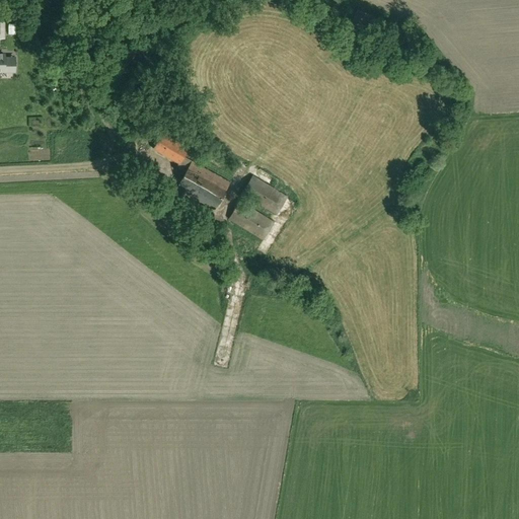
[(163,23),(175,14),(169,6),(157,15),(163,23)]
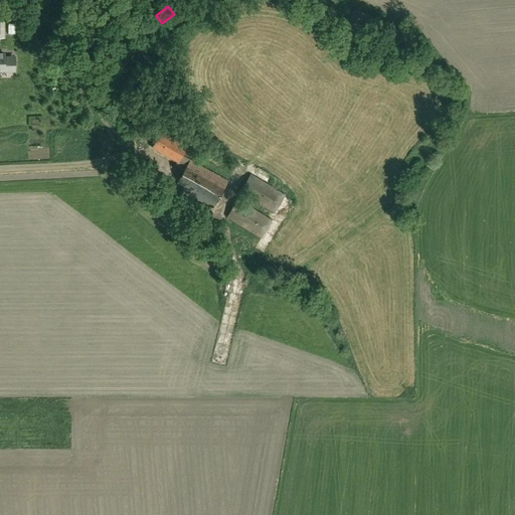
[(182,45),(194,33),(188,26),(175,38),(182,45)]
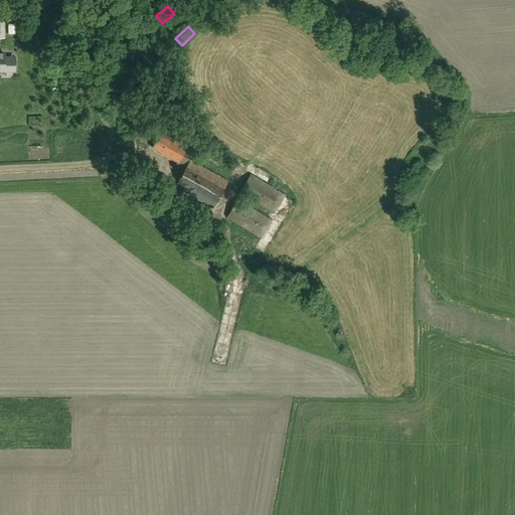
[(4,57),(4,53),(2,53),(0,53),(0,70),(14,70),(14,62),(14,57),(13,57),(4,57)]
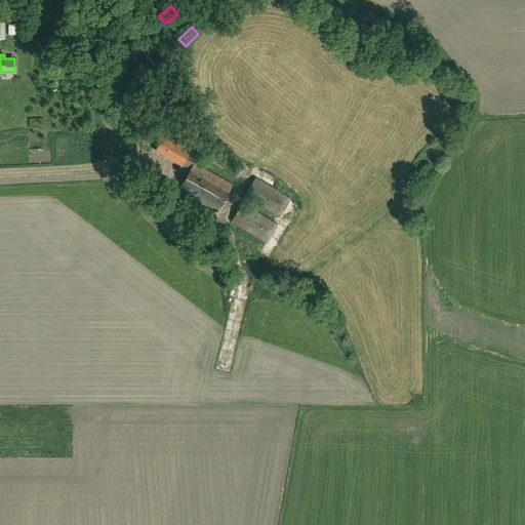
[(216,212),(232,186),(185,158),(190,149),(164,134),(155,150),(180,165),(178,168),(188,173),(177,190),(216,212)]
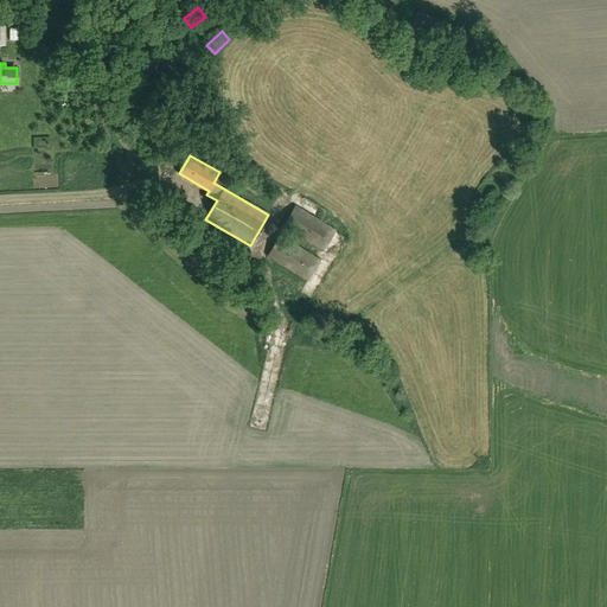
[(324,250),(336,230),(295,205),(282,225),(324,250)]
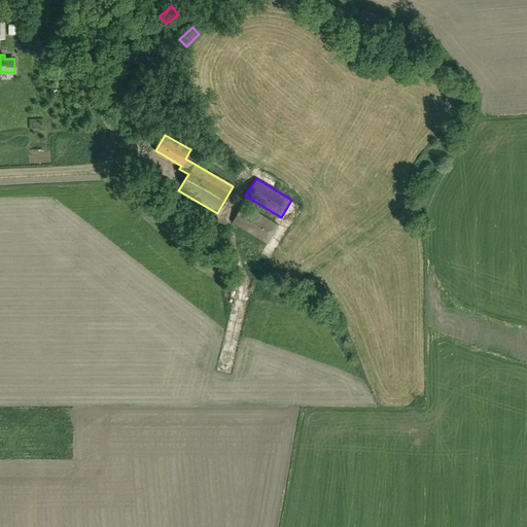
[(268,243),(278,225),(243,204),(232,221),(268,243)]
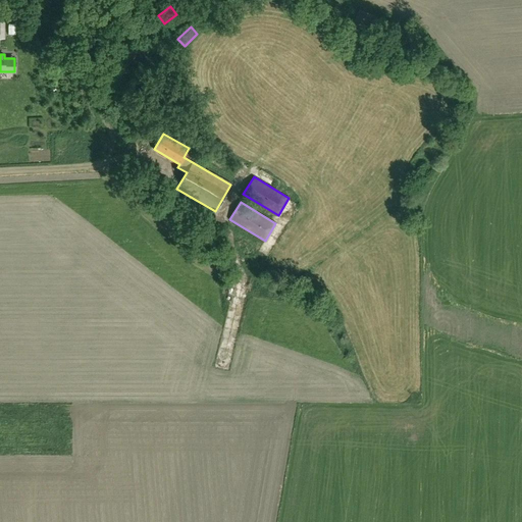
[(233,283),(237,274),(228,272),(225,281),(233,283)]
